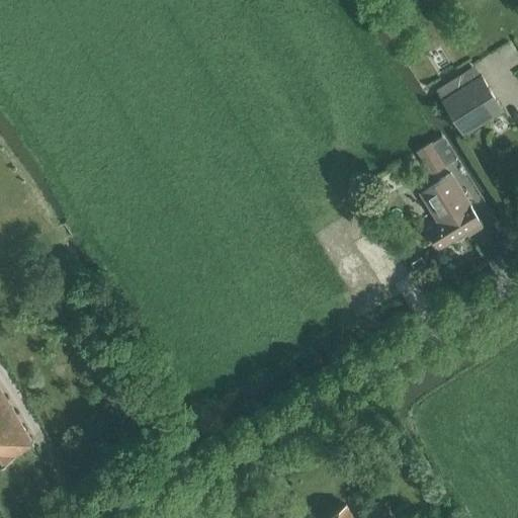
[(441,98),(442,100),(463,136),(504,110),(482,74),(441,98)]
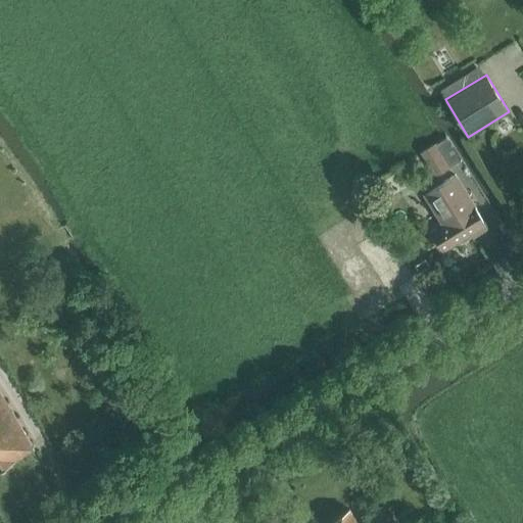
[(436,144),(422,153),(436,176),(450,167),(436,144)]
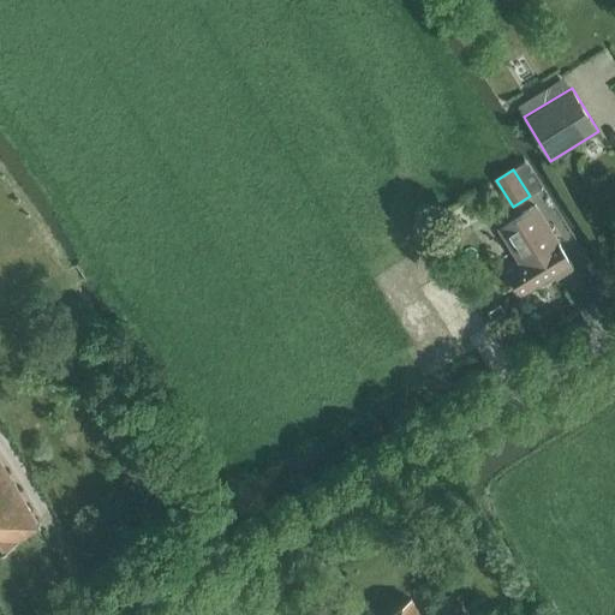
[(519,263),(507,270),(521,294),(554,274),(556,279),(574,268),(557,240),(536,204),(497,228),(519,263)]
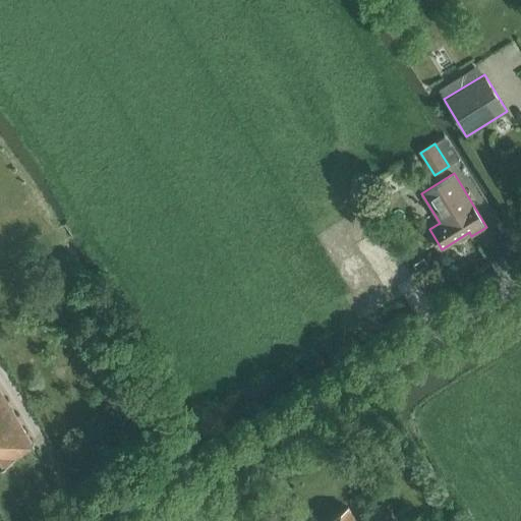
[(424,257),(413,264),(418,271),(428,265),(424,257)]
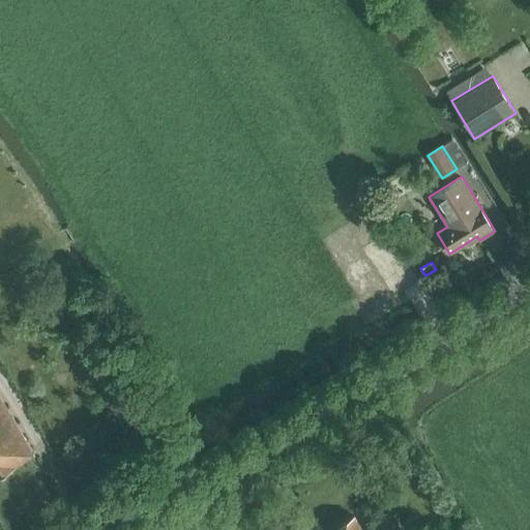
[(27,312),(33,308),(28,299),(22,303),(27,312)]
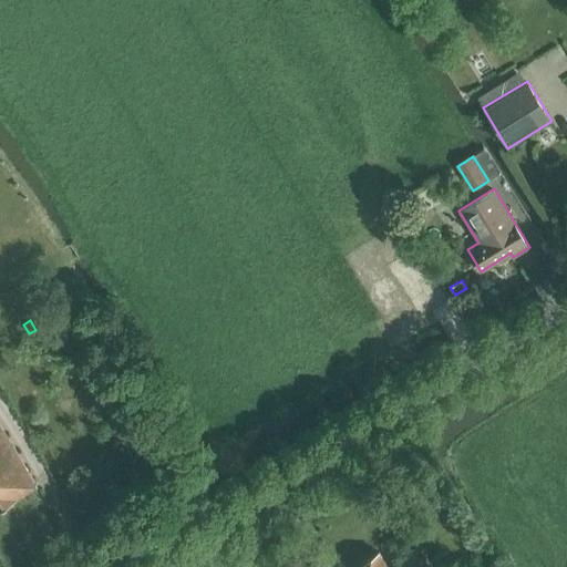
[(0,507),(38,485),(0,424),(0,507)]
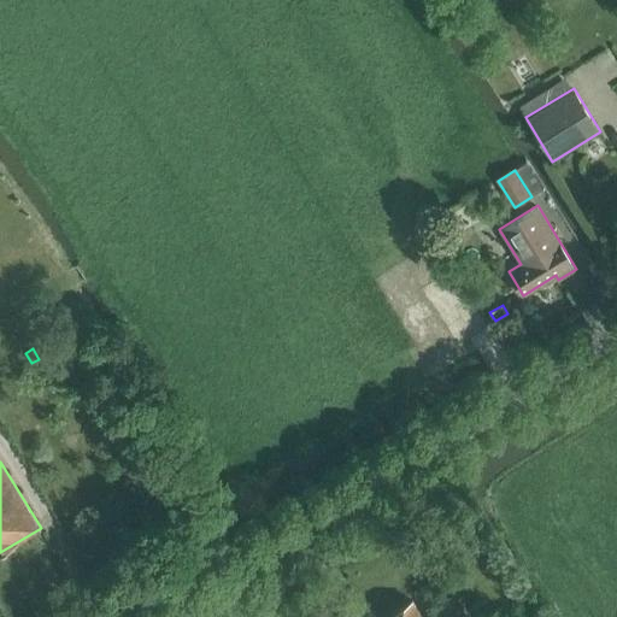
[(466,616),(465,615),(463,616),(422,616),(412,600),(386,616),(466,616)]
